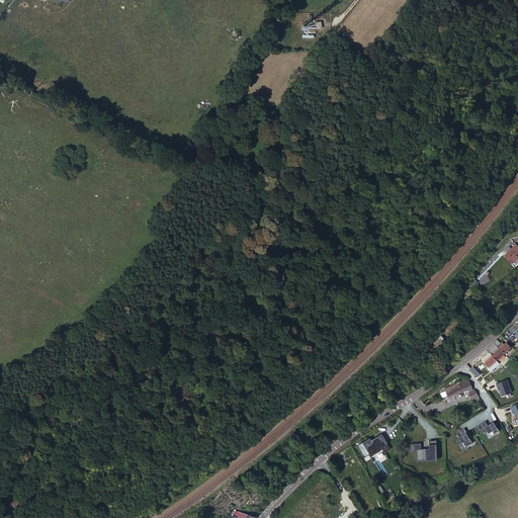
[(504,257),(512,265),(517,259),(517,245),(504,257)]
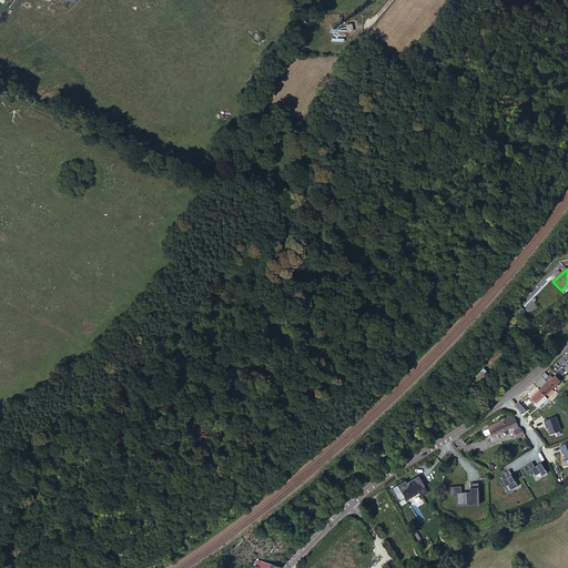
[(567,368),(560,361),(556,365),(564,373),(567,368)]
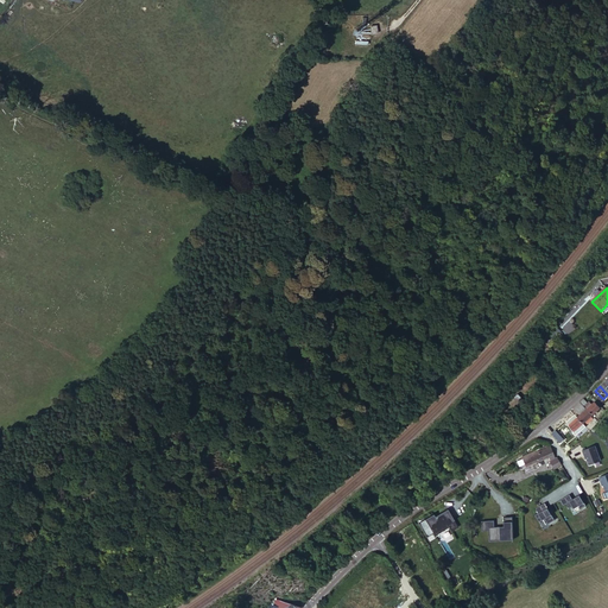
[(521,398),(517,393),(508,403),(513,406),(521,398)]
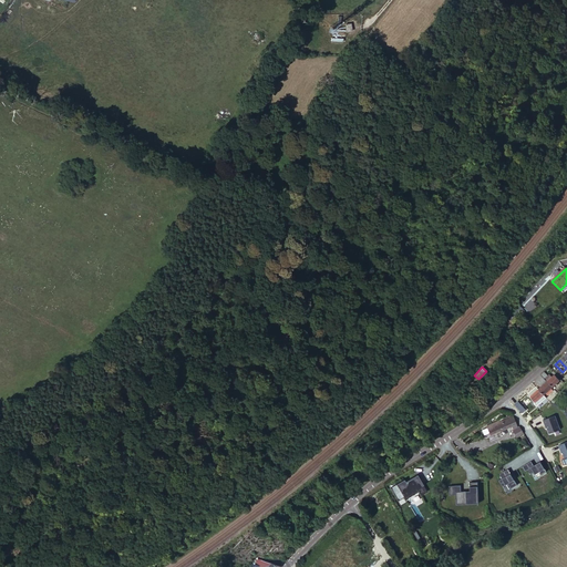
[(546,378),(542,373),(538,377),(536,379),(540,384),(544,382),(543,381),(545,379),(546,378)]
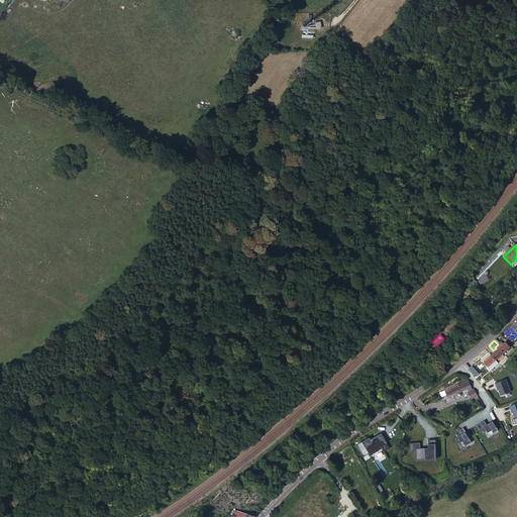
[(511,345),(506,340),(504,343),(500,346),(504,351),(511,345)]
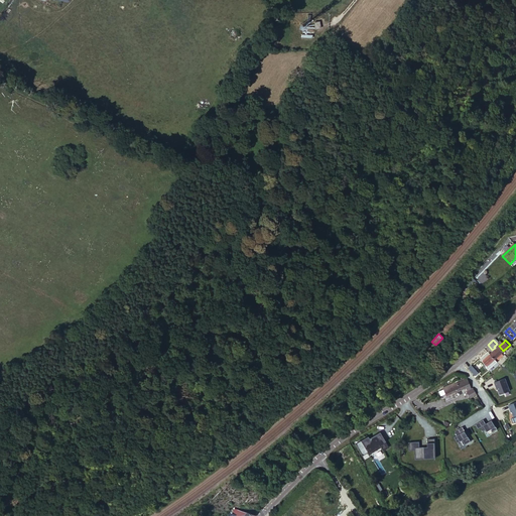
[(495,358),(503,351),(499,346),(497,348),(491,353),(495,358)]
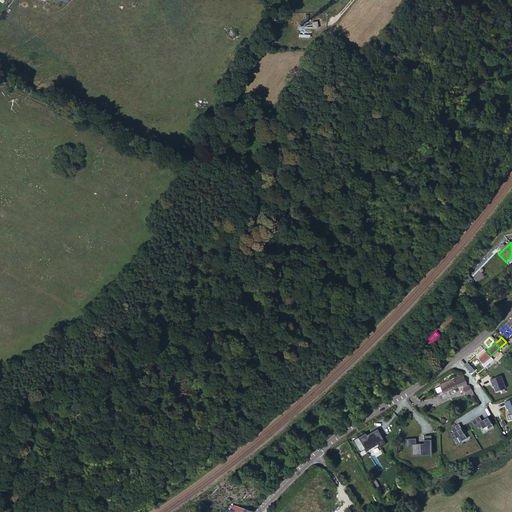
[(478,355),(479,357),(487,350),(485,349),(478,355)]
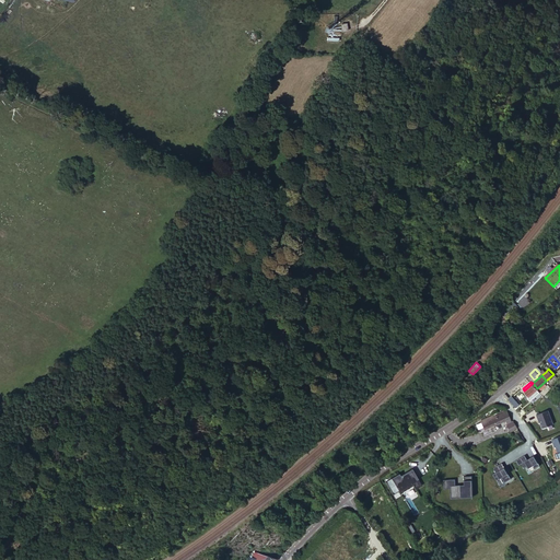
[(529,395),(537,388),(533,383),(524,391),(529,395)]
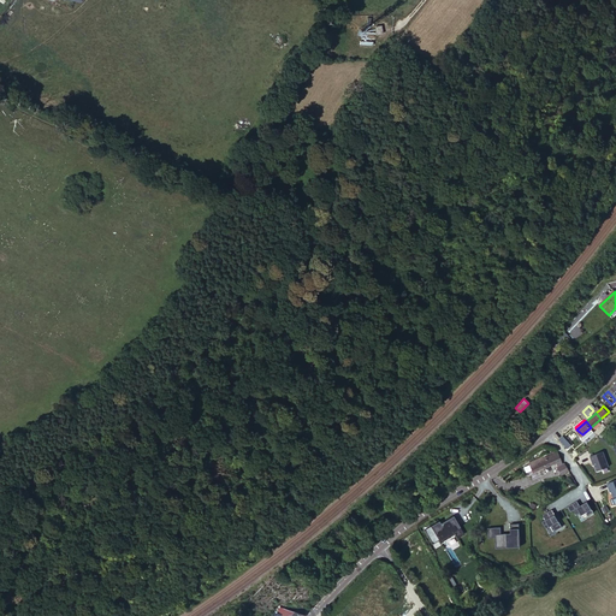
[(572,444),(563,434),(561,438),(568,446),(572,444)]
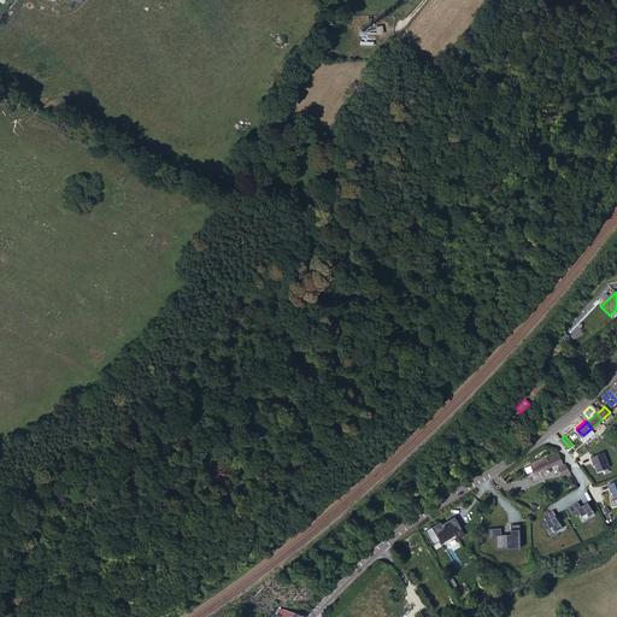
[(563,464),(557,452),(529,465),(534,474),(557,463),(558,468),(562,475),(569,471),(564,463),(563,464)]
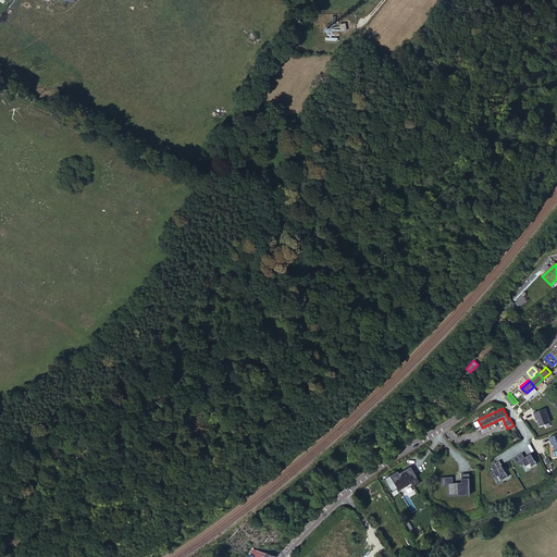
[(542,425),(552,422),(547,409),(535,412),(537,418),(539,417),(542,425)]
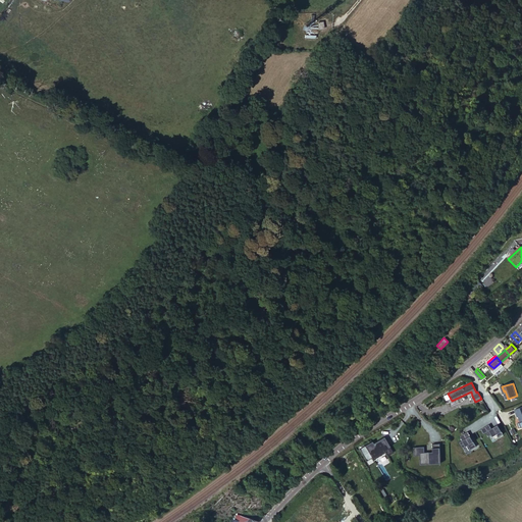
[(490,425),(482,430),(485,434),(487,433),(489,437),(492,435),(494,437),(499,435),(500,437),(505,434),(499,425),(492,429),(490,425)]
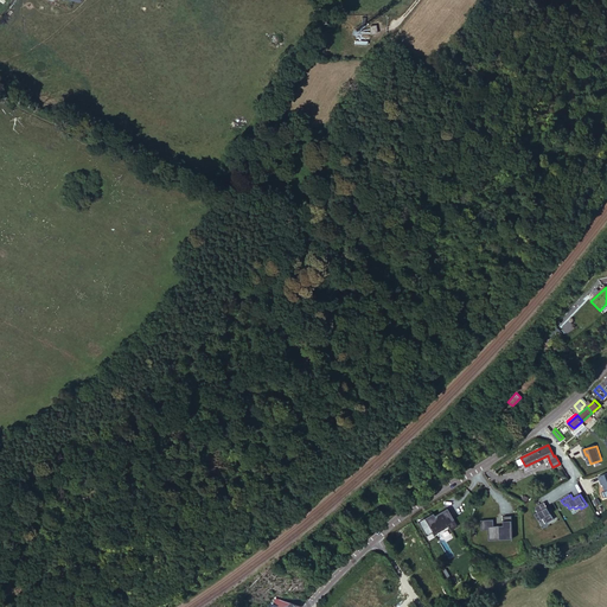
[(545,504),(536,509),(540,513),(536,516),(540,522),(545,519),(549,524),(555,521),(545,504)]
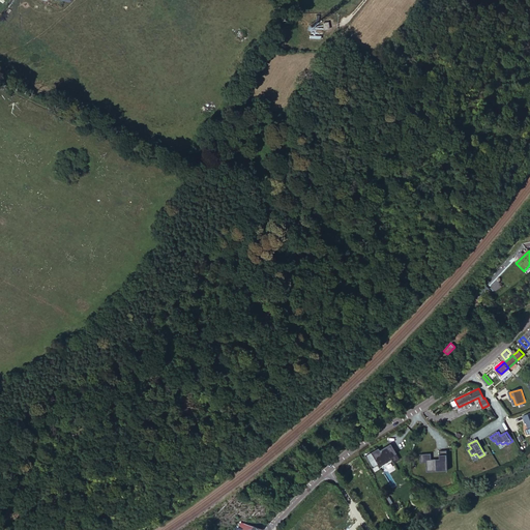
[(378,448),(365,455),(373,468),(378,465),(379,467),(391,459),(393,463),(400,459),(390,443),(379,450),(378,448)]
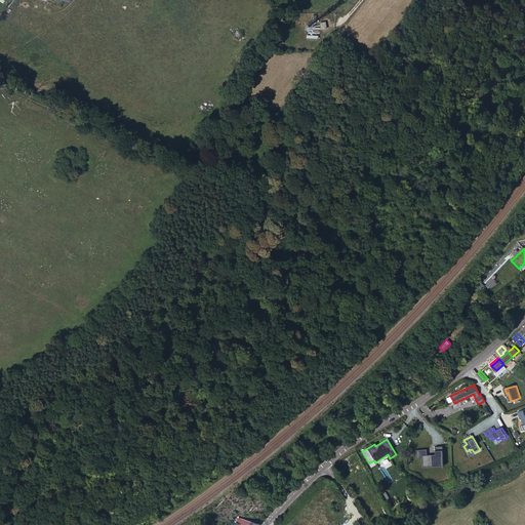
[(444,467),(443,447),(436,448),(436,455),(428,456),(428,450),(416,451),(417,459),(423,459),(423,469),(444,467)]
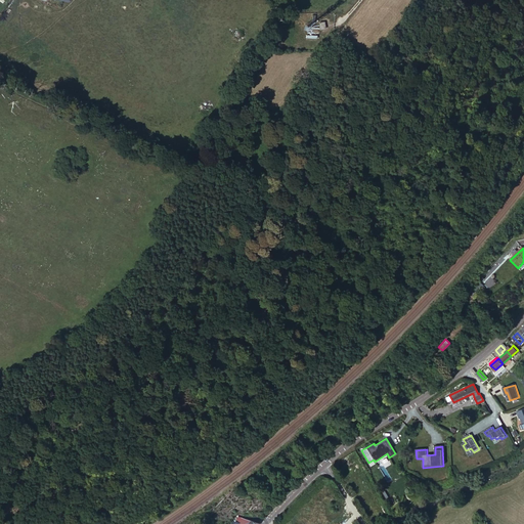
[(253,523),(259,523),(264,519),(254,515),(243,509),(237,516),(235,516),(232,520),(237,523),(238,523),(243,520),(248,523),(251,522),(253,523)]
